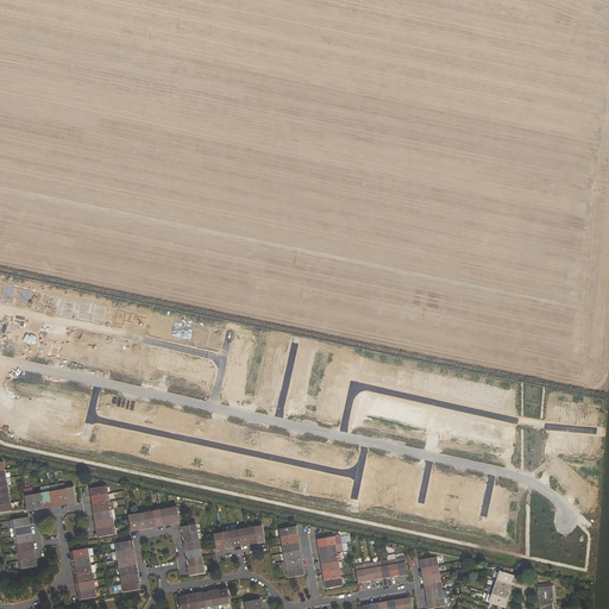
[(74,502),(76,502),(74,485),(66,487),(68,503),(69,504),(74,503),(74,502)]
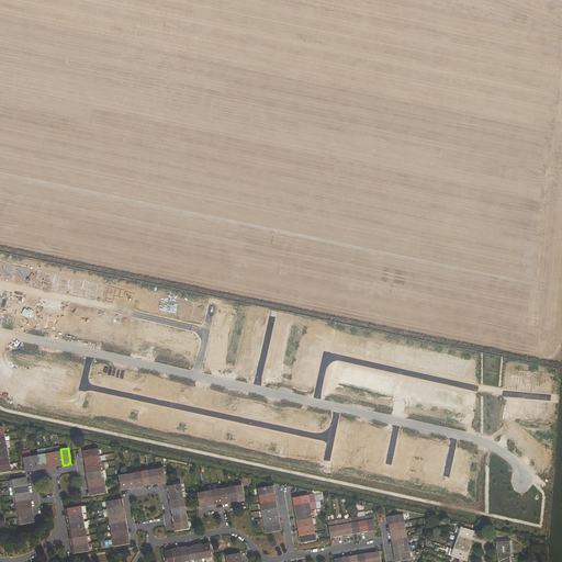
[(85,456),(85,458),(100,456),(99,448),(83,451),(82,451),(83,456),(85,456)]
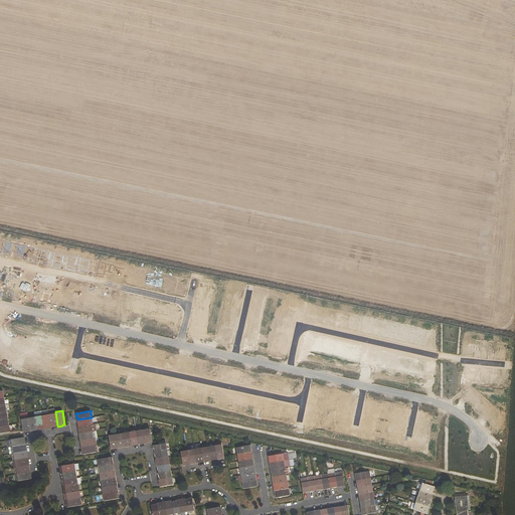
[(55,411),(48,413),(51,426),(51,427),(55,426),(55,425),(57,425),(55,411)]
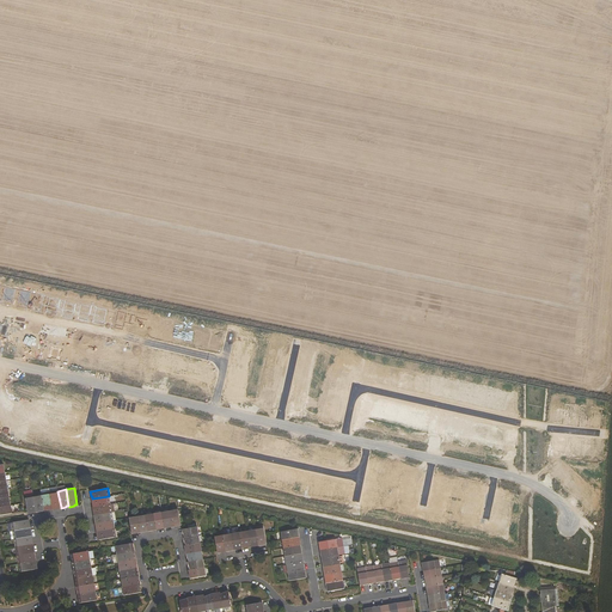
[(57,508),(61,507),(57,491),(49,493),(53,508),(53,509),(57,509),(57,508)]
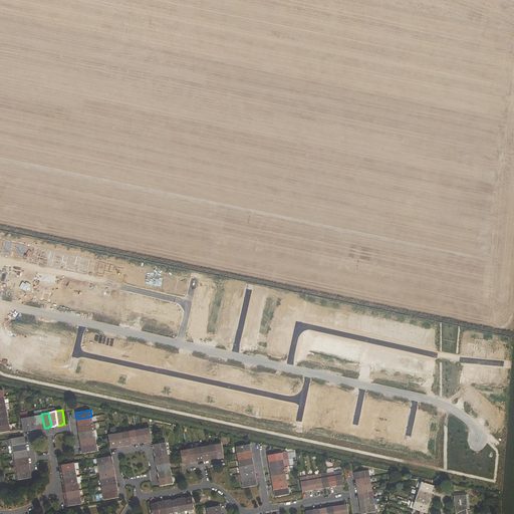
[(41,414),(34,415),(37,429),(37,430),(42,429),(41,428),(44,427),(41,414)]
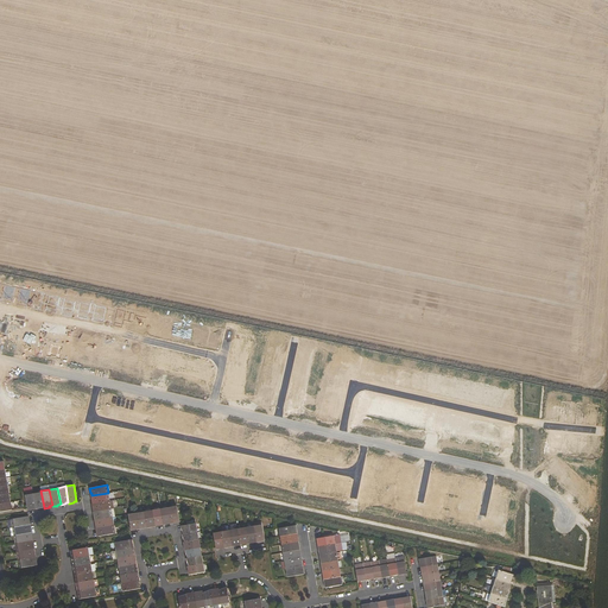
[(40,507),(44,507),(40,491),(33,492),(36,508),(36,510),(40,508),(40,507)]
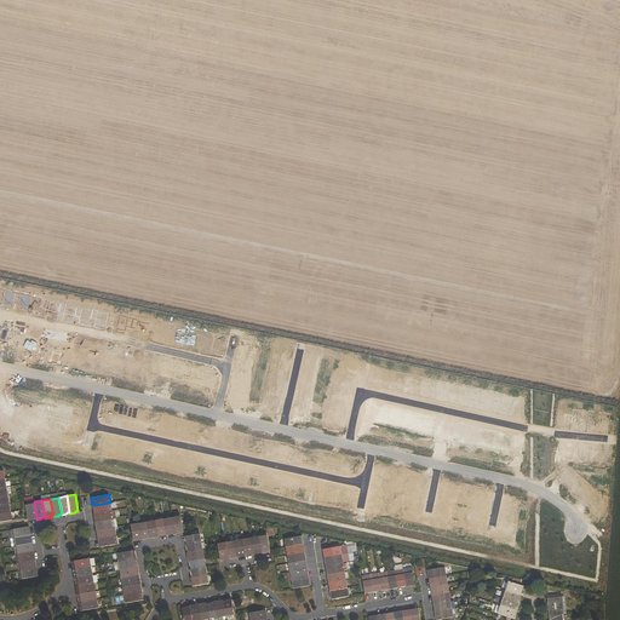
[(36,518),(34,501),(26,503),(28,520),(28,521),(34,520),(33,518),(36,518)]
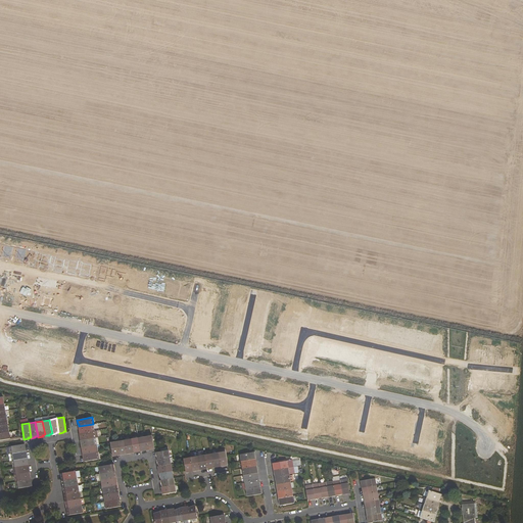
[(80,431),(80,433),(94,431),(93,424),(79,426),(78,427),(79,431),(80,431)]
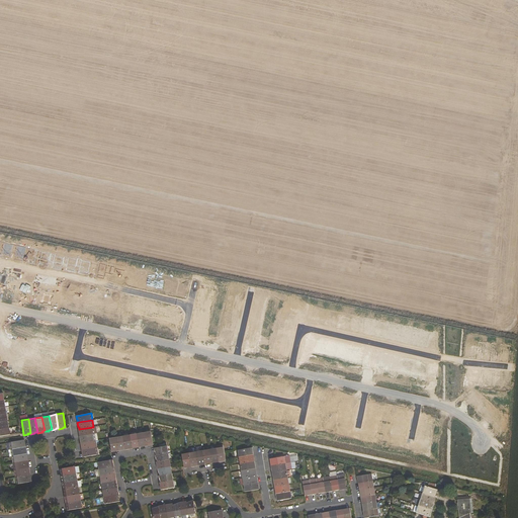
[(94,434),(93,427),(79,429),(79,434),(80,433),(81,436),(94,434)]
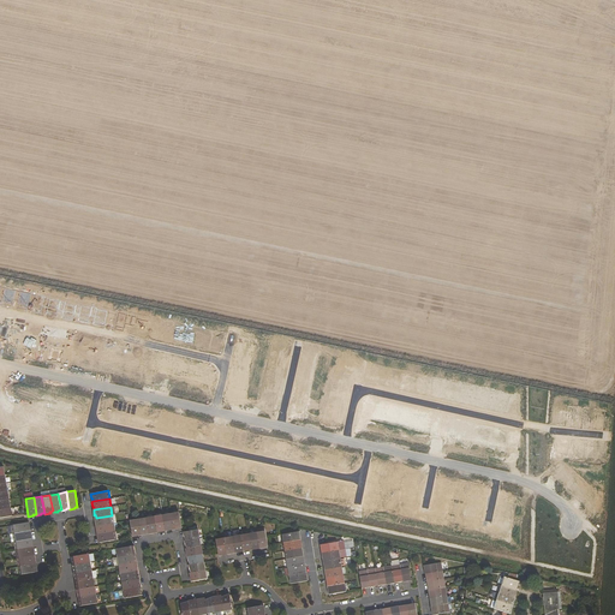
[(0,518),(12,517),(11,508),(0,509),(0,518)]
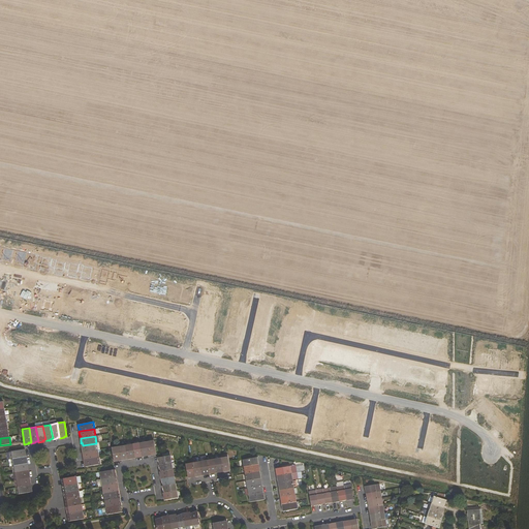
[(156,453),(154,441),(148,442),(149,454),(150,456),(153,455),(156,453)]
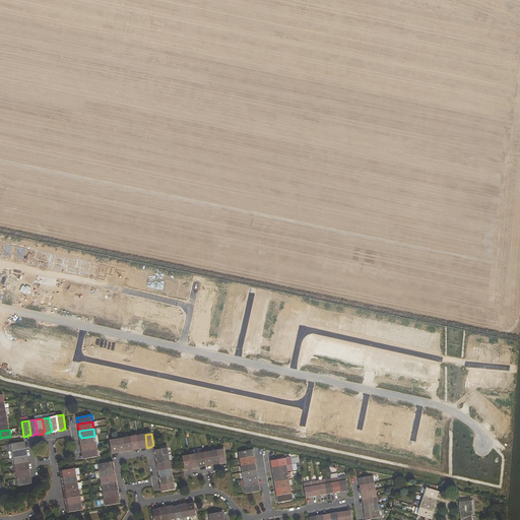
[(145,435),(138,436),(139,448),(140,449),(143,449),(143,448),(146,446),(145,435)]
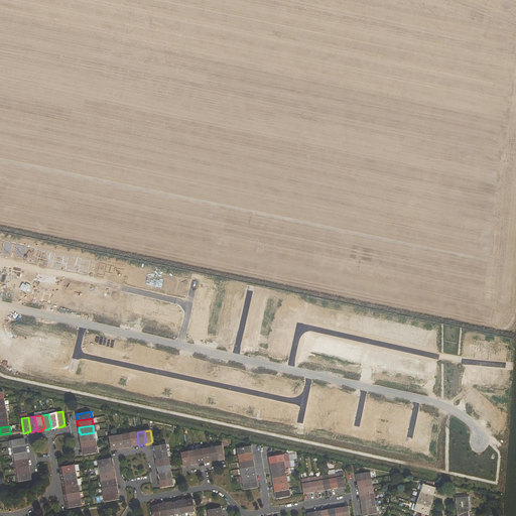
[(81,439),(82,441),(95,439),(94,432),(81,434),(80,434),(80,439),(81,439)]
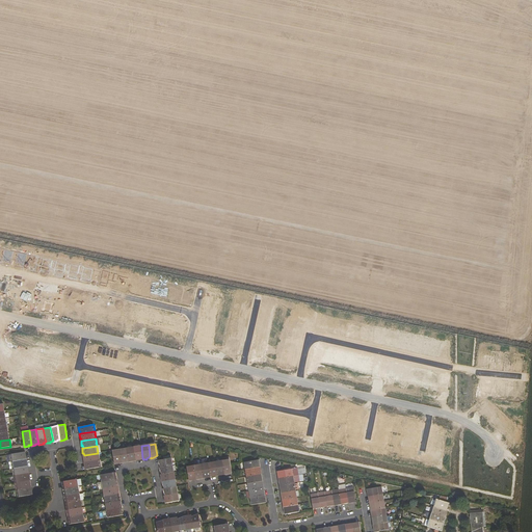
[(141,446),(134,448),(135,459),(136,460),(142,458),(141,446)]
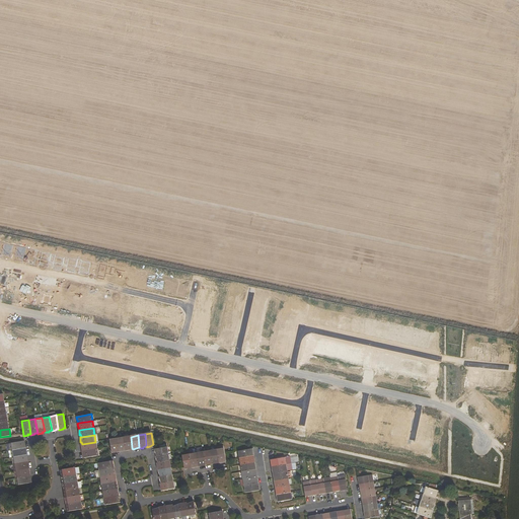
[(131,437),(124,438),(125,449),(126,451),(129,450),(129,449),(132,448),(131,437)]
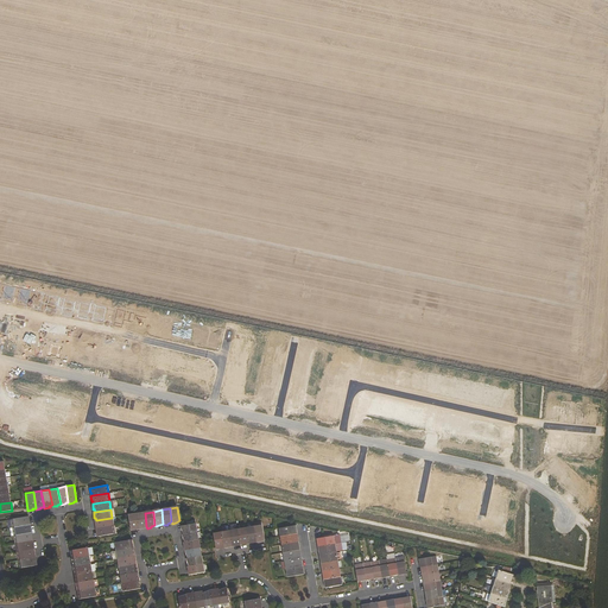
[(145,513),(137,514),(139,527),(139,530),(143,529),(143,527),(146,526),(145,513)]
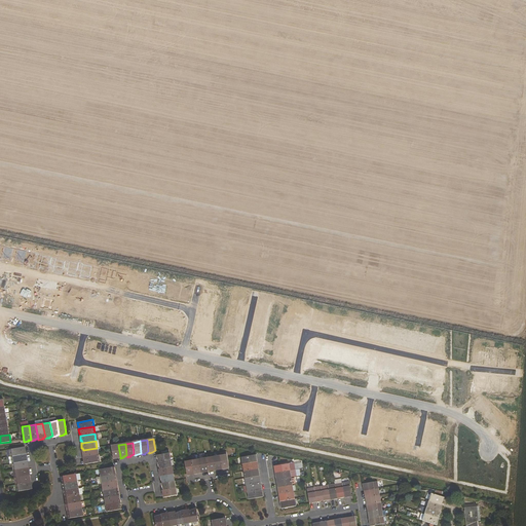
[(113,458),(113,459),(115,459),(115,458),(120,456),(118,445),(111,446),(113,458)]
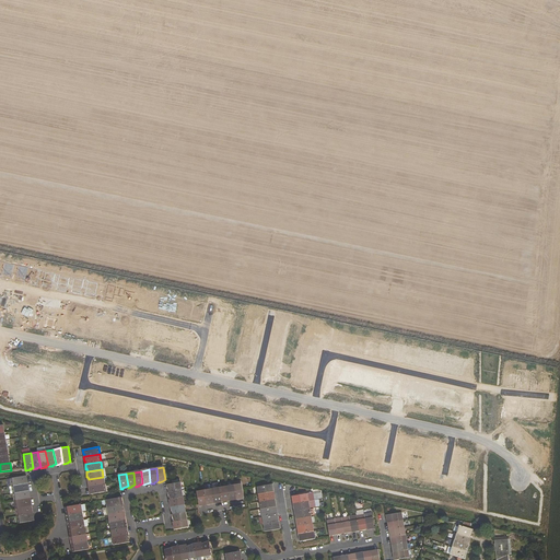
[(11,478),(12,486),(26,483),(27,483),(26,478),(25,476),(11,478)]
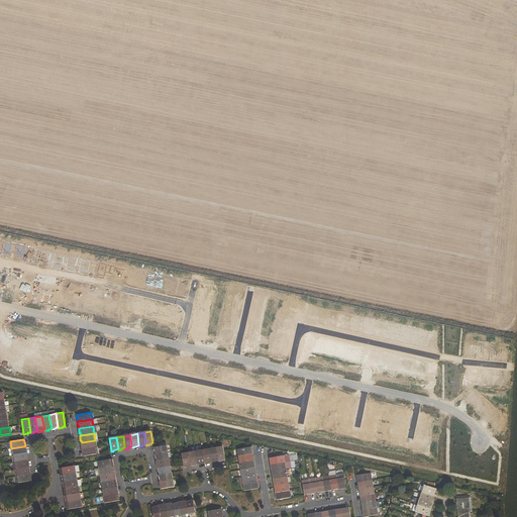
[(97,447),(95,440),(82,442),(81,442),(82,447),(83,447),(83,449),(97,447)]
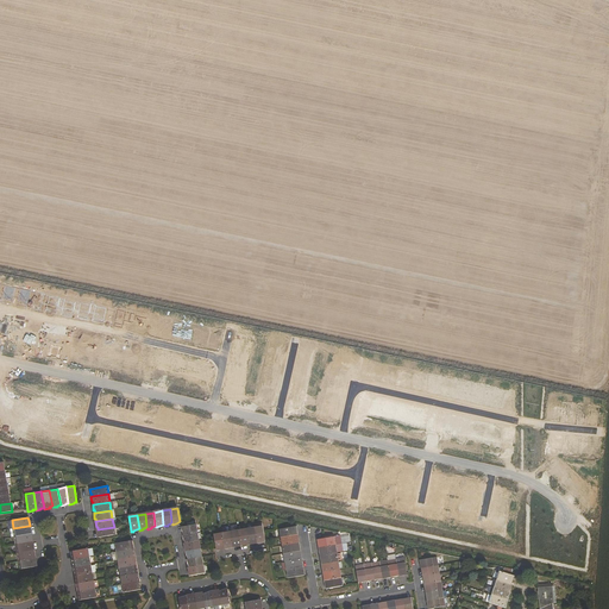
[(182,531),(184,535),(198,533),(195,525),(182,527),(181,527),(181,532),(182,531)]
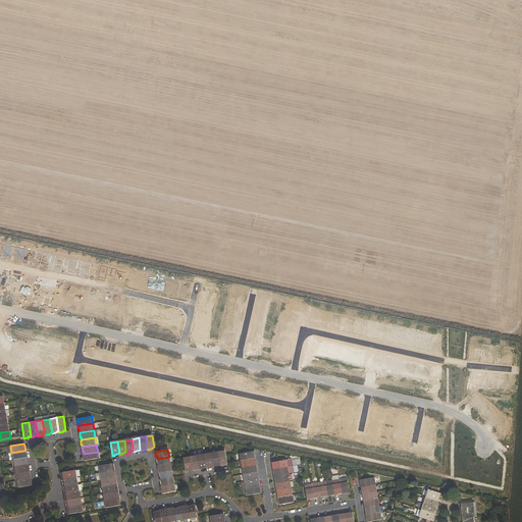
[(11,453),(12,460),(27,458),(27,453),(25,453),(24,451),(11,453)]
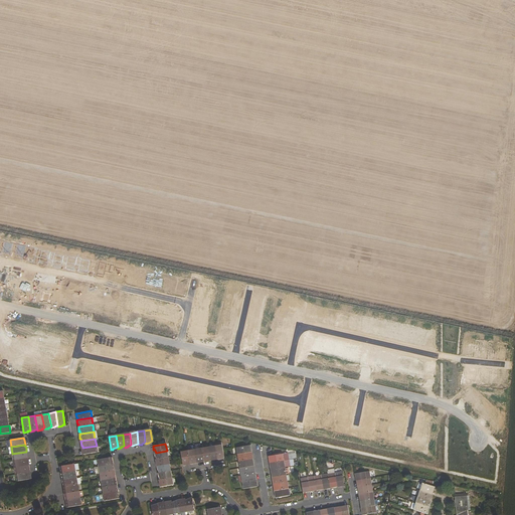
[(83,452),(83,455),(98,452),(97,446),(82,448),(81,448),(82,452),(83,452)]
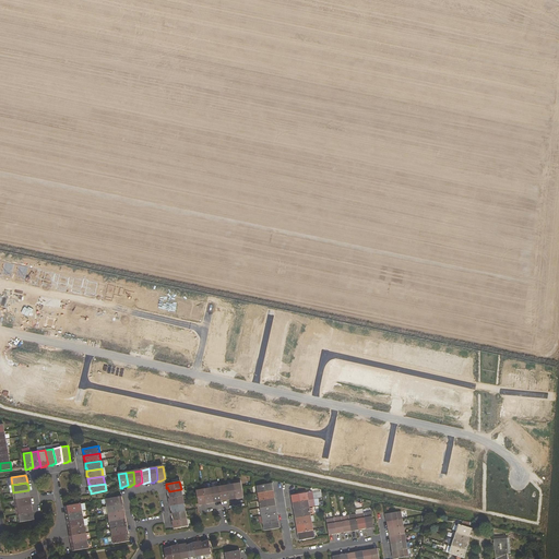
[(241,484),(234,485),(236,497),(236,499),(244,496),(241,484)]
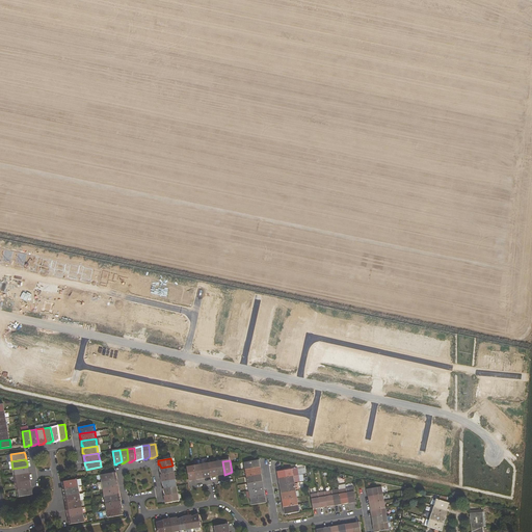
[(244,462),(246,470),(258,468),(260,467),(259,463),(258,463),(257,460),(244,462)]
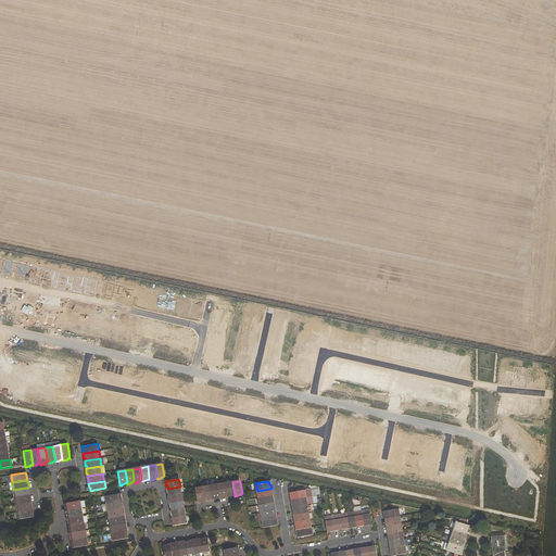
[(232,482),(225,483),(227,495),(227,497),(235,494),(232,482)]
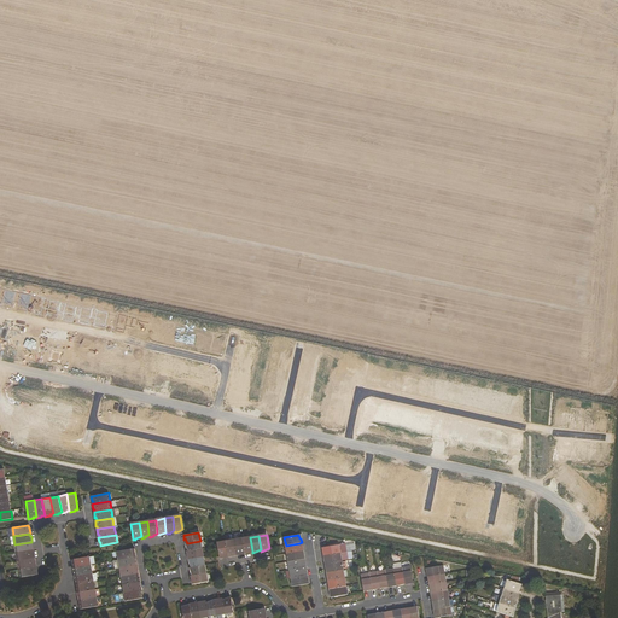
[(250,537),(242,538),(244,552),(244,554),(252,551),(250,537)]
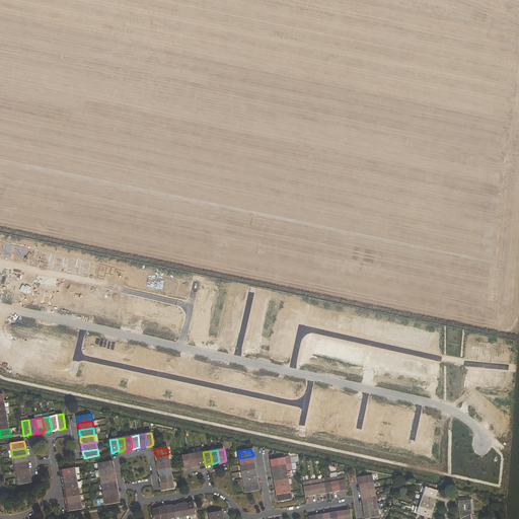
[(203,452),(196,454),(198,464),(198,466),(205,463),(203,452)]
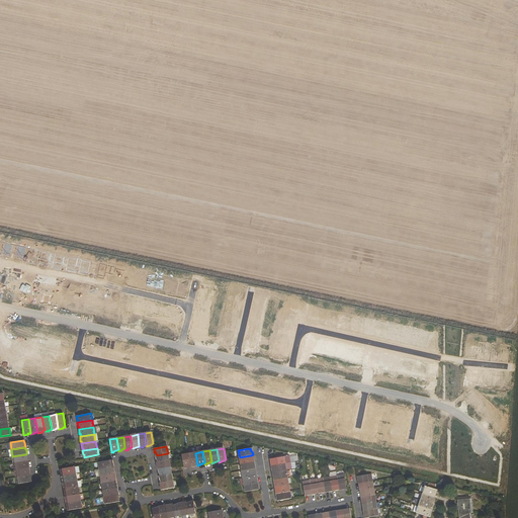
[(155,455),(158,461),(169,459),(168,453),(157,455),(155,455)]
